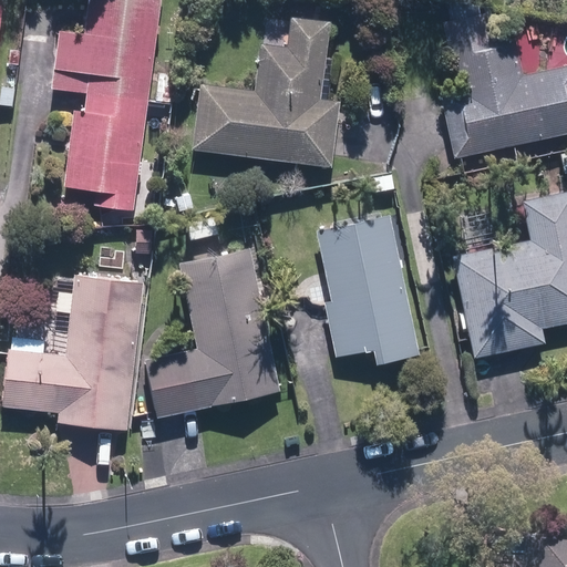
[(165,0),(88,0),(84,31),(60,28),(51,89),(76,92),(63,186),(95,191),(94,203),(137,208),(165,0)]
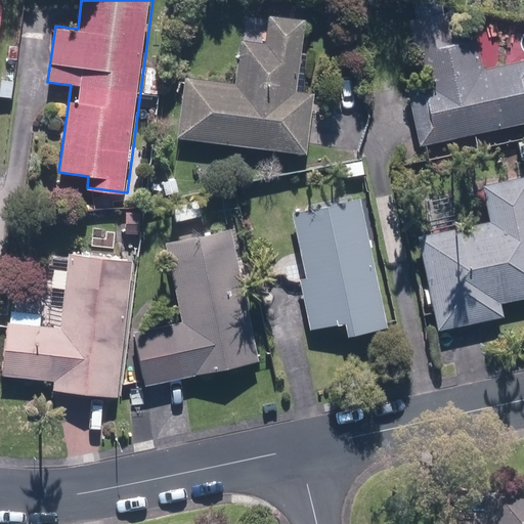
[(188,76),(180,138),(306,155),(314,92),(296,89),(305,17),(247,10),(237,82),(188,76)]
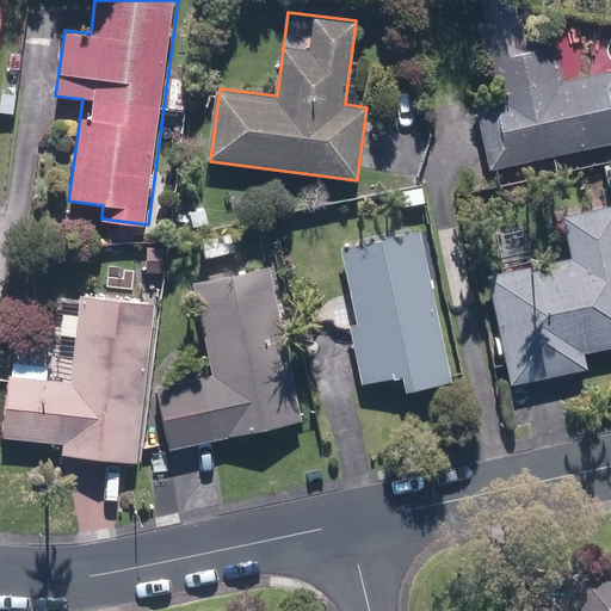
[(475,99),(491,168),(610,142),(610,69),(565,80),(554,30),(530,36),(524,12),(479,22),(495,94),(475,99)]
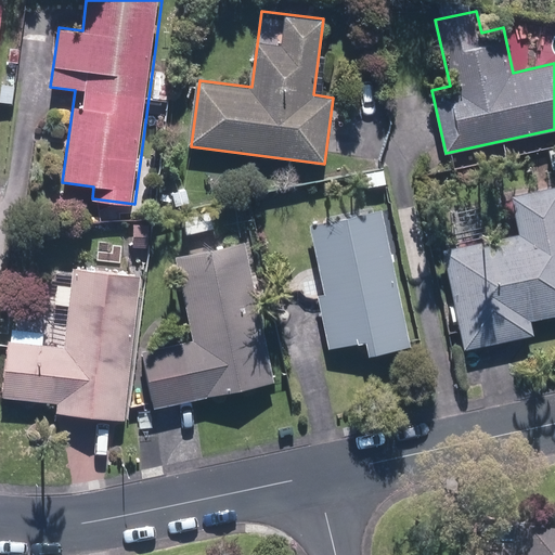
[(521,233),(442,249),(463,350),(536,336),(532,319),(554,313),(554,184),(513,194),(521,233)]
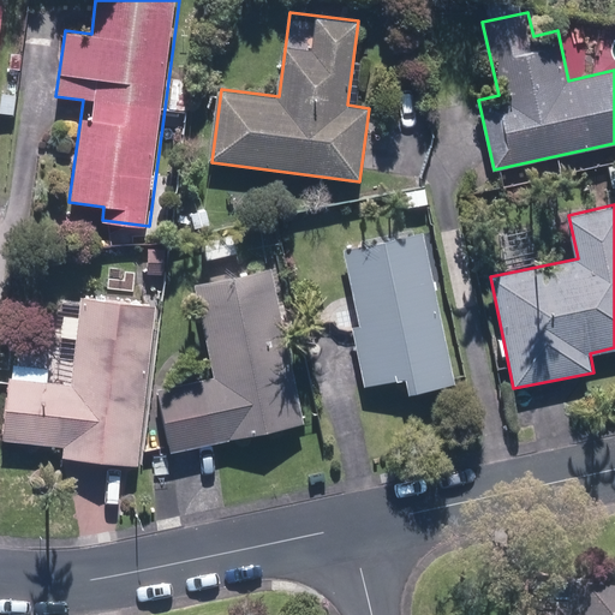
[(428,232),(345,246),(359,323),(352,324),(363,384),(406,377),(410,393),(455,383),(428,232)]
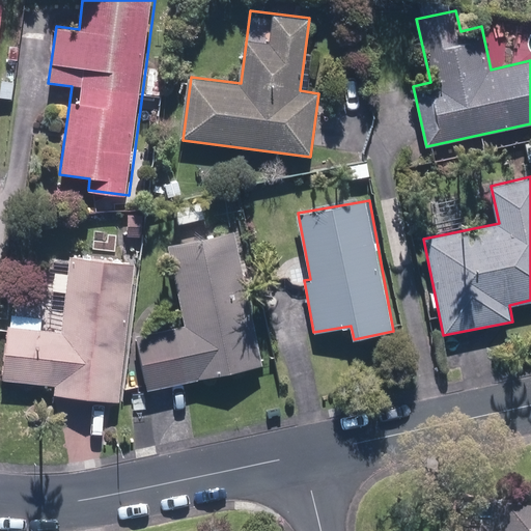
[(236,231),(170,245),(186,325),(136,334),(147,389),(263,366),(236,231)]
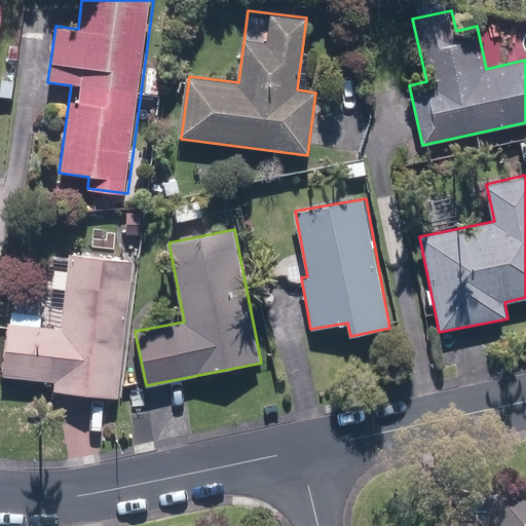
[(136,260),(71,252),(62,328),(10,322),(4,375),(55,381),(54,390),(119,398),(136,260)]
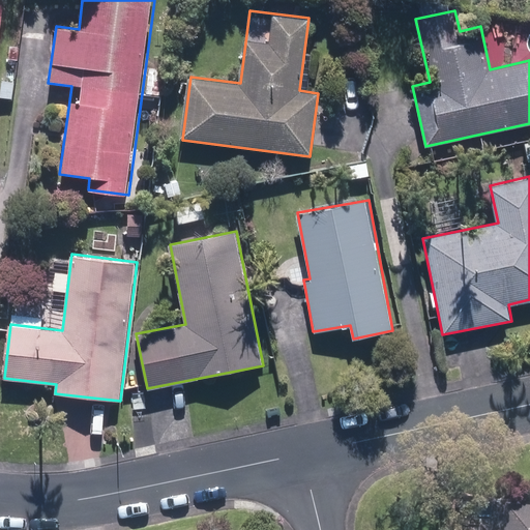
[(529,529),(529,503),(484,498),(480,529),(529,529)]
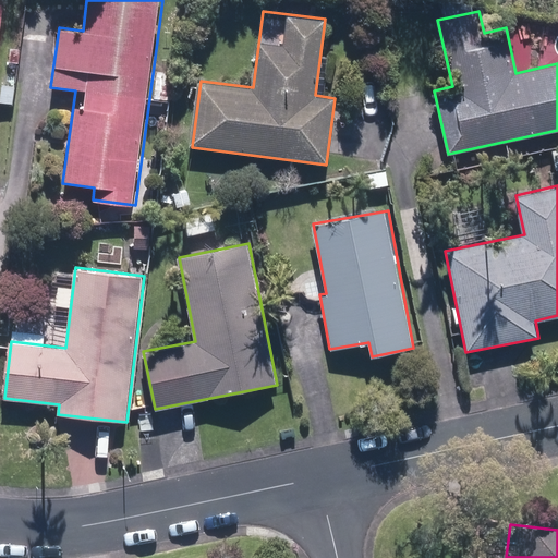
All buildings are outlined.
